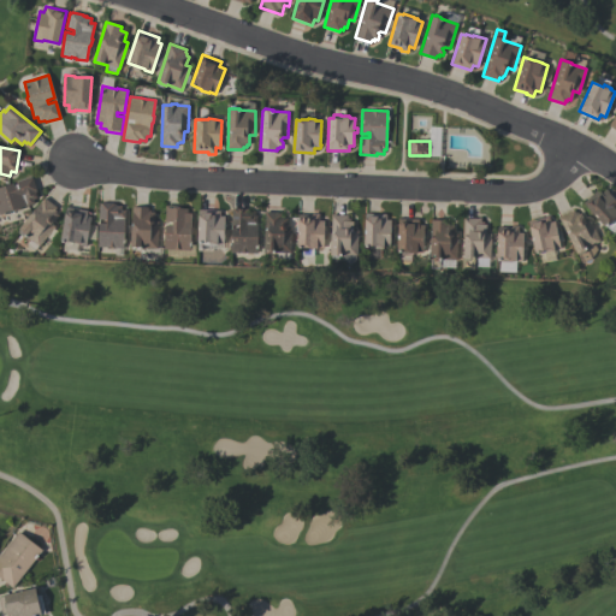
[(37,197),(34,199),(35,203),(27,206),(21,207),(21,208),(13,211),(0,214),(0,187),(12,183),(15,190),(19,188),(17,182),(31,176),(37,191),(35,193),(37,197)]
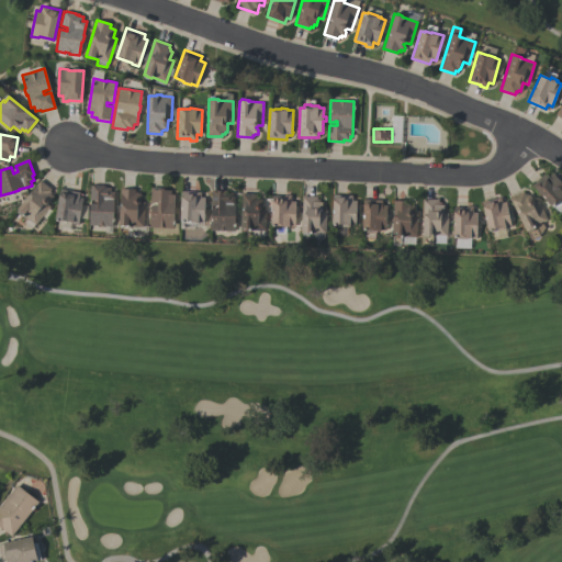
[(561,182),(561,197),(560,199),(561,199),(555,204),(554,203),(551,205),(532,186),(546,172),(549,177),(553,172),(561,182)]
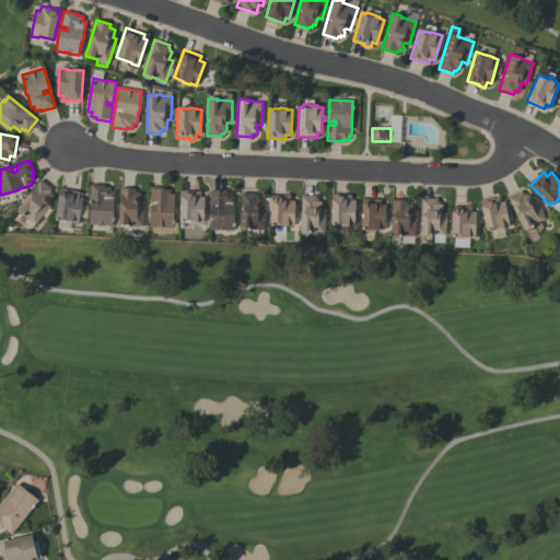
[(18,208),(41,179),(51,189),(50,190),(51,193),(50,194),(54,196),(47,203),(50,206),(35,224),(35,223),(32,226),(25,221),(27,218),(22,214),(23,212),(18,208)]
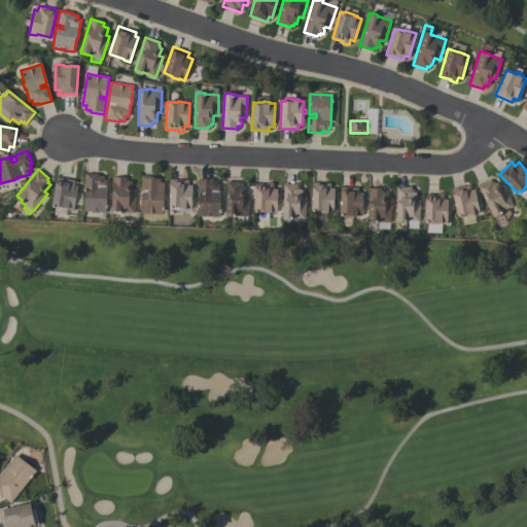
[(83,211),(84,190),(91,190),(91,187),(84,187),(84,174),(86,174),(86,173),(97,174),(99,174),(99,175),(104,176),(104,179),(107,179),(106,212),(96,211),(94,211),(83,211)]
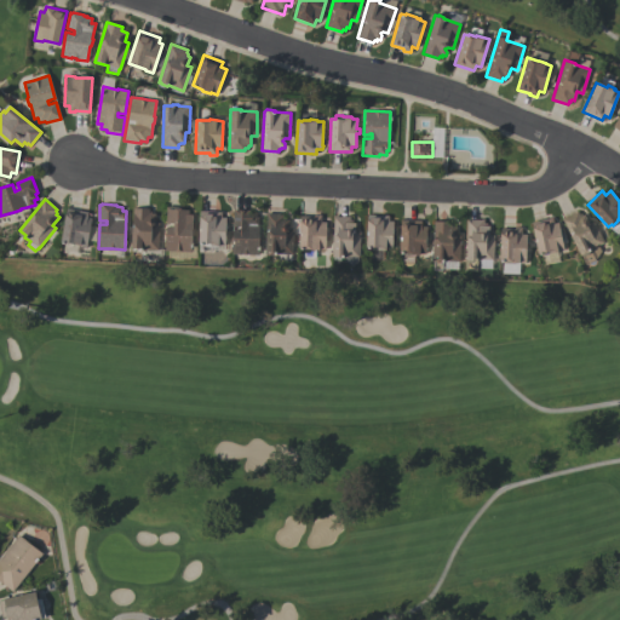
[(165,251),(166,227),(173,227),(173,223),(166,223),(167,206),(183,207),(183,210),(189,210),(189,214),(193,214),(191,229),(194,229),(193,235),(191,235),(191,251),(181,251),(177,251),(165,251)]
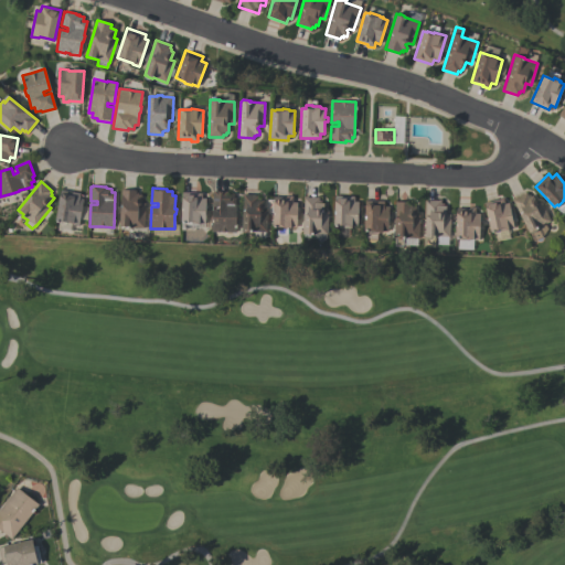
[(145,227),(132,226),(132,227),(130,227),(130,226),(120,225),(121,189),(137,190),(136,193),(141,193),(141,202),(146,202),(145,211),(146,211),(146,215),(145,215),(145,227)]
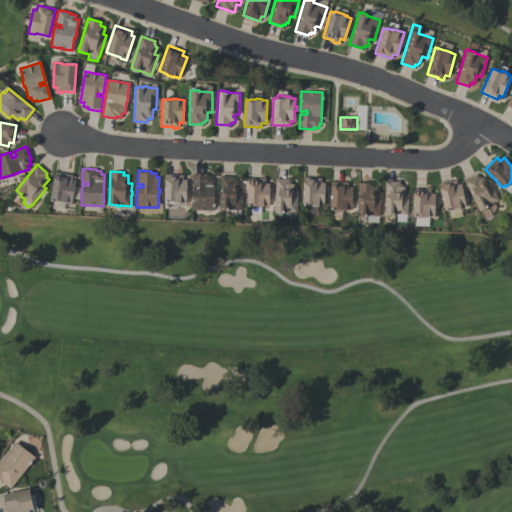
[(50,199),(55,172),(73,175),(72,180),(75,180),(71,204),(66,203),(66,201),(50,199)]
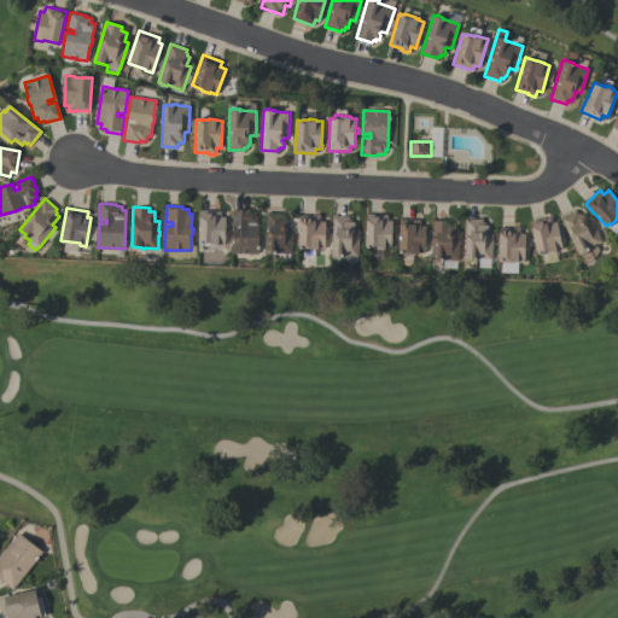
[(232,254),(232,229),(238,229),(238,232),(240,232),(240,226),(232,226),(233,209),(250,209),(249,210),(256,211),(256,216),(258,216),(258,222),(260,222),(258,254),(232,254)]
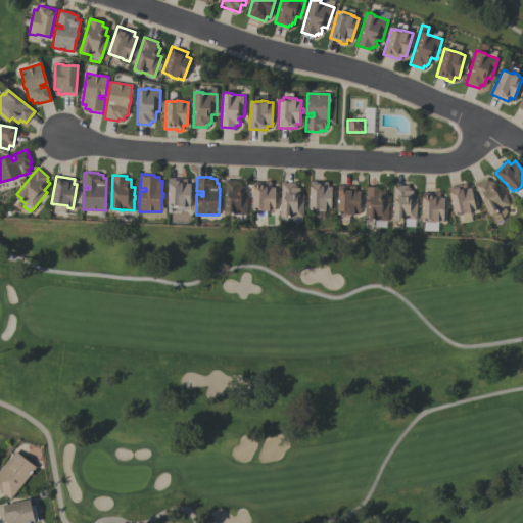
[(168,204),(170,178),(187,179),(187,183),(191,184),(190,206),(184,206),(184,207),(178,206),(178,205),(168,204)]
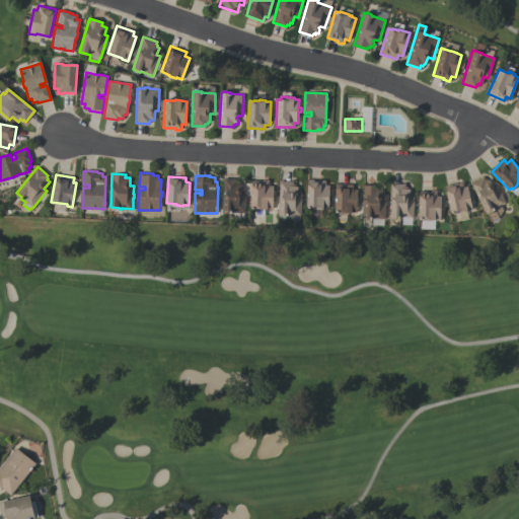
[(470,182),(484,176),(485,179),(487,178),(488,179),(490,178),(493,186),(497,183),(506,203),(501,206),(503,210),(498,217),(495,210),(489,213),(489,212),(486,214),(470,182)]
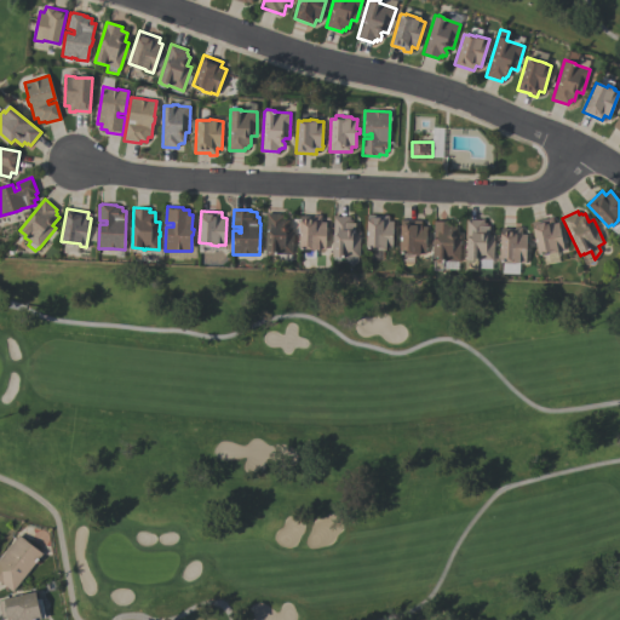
[(283,214),(283,219),(290,219),(288,229),(293,230),(293,259),(280,259),(280,254),(275,254),(275,256),(268,256),(265,254),(267,213),(283,214)]
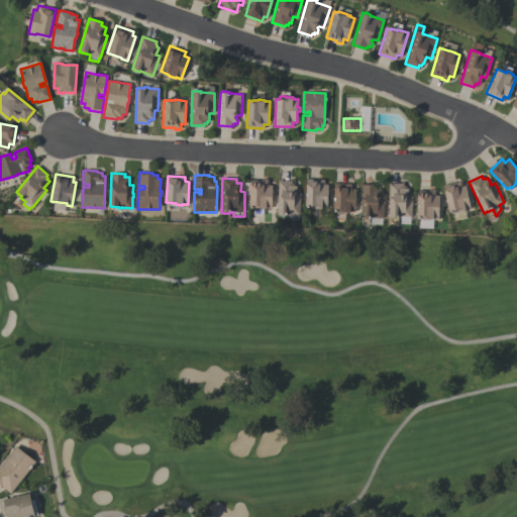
[(268,179),(268,185),(272,185),(271,207),(266,207),(266,208),(259,207),(259,210),(253,210),(253,206),(249,206),(250,180),(262,180),(262,179),(268,179)]
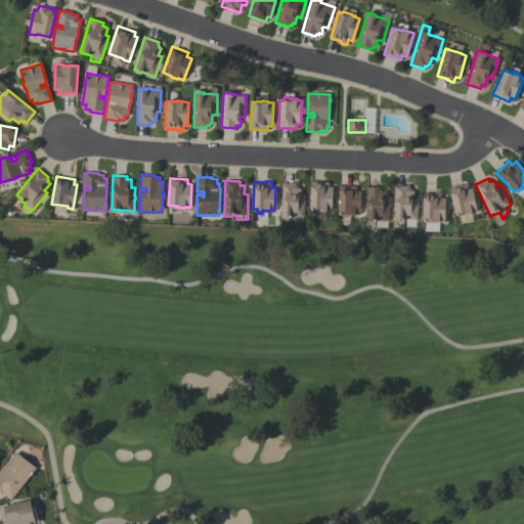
[(332,186),(332,206),(326,206),(326,210),(323,210),(323,218),(313,218),(313,208),(309,208),(310,181),(329,181),(329,186),(332,186)]
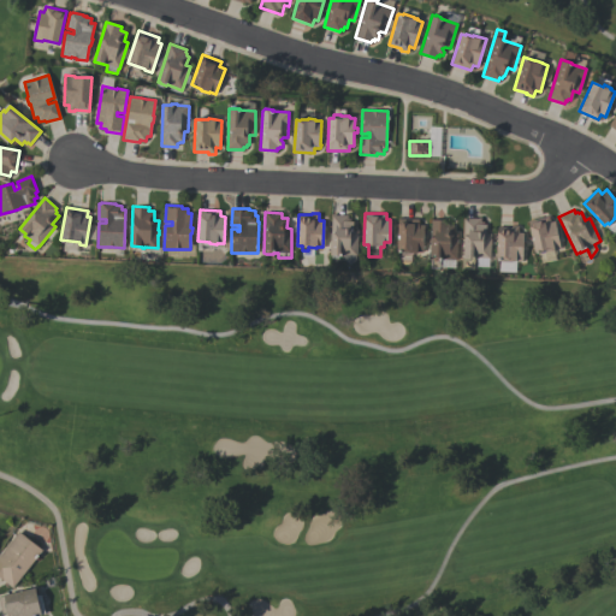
[(348,214),(348,218),(350,219),(350,221),(353,221),(353,230),(357,230),(357,254),(341,254),(341,255),(330,255),(331,214),(348,214)]
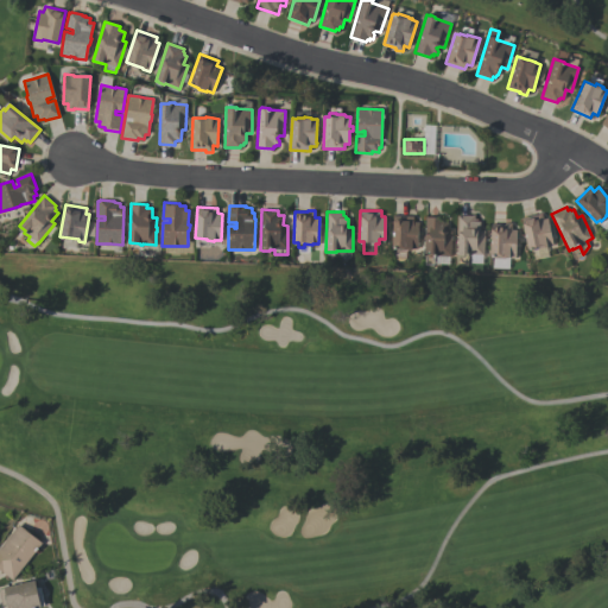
[(521,217),(542,214),(543,219),(548,217),(552,245),(546,246),(548,247),(538,248),(538,247),(527,248),(521,217)]
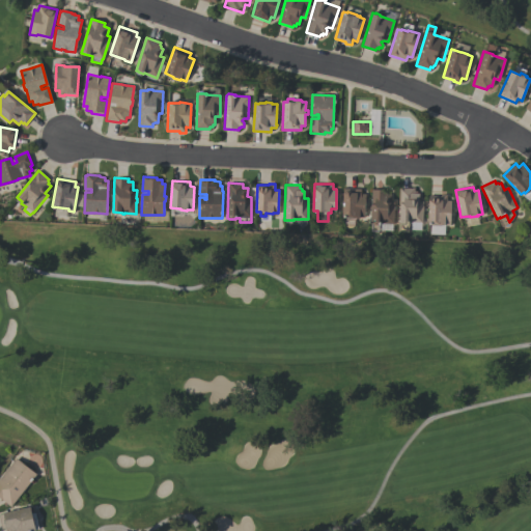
[(342,215),(343,188),(354,188),(354,189),(361,189),(361,194),(365,194),(364,217),(359,217),(359,218),(353,218),(353,217),(346,217),(346,216),(342,215)]
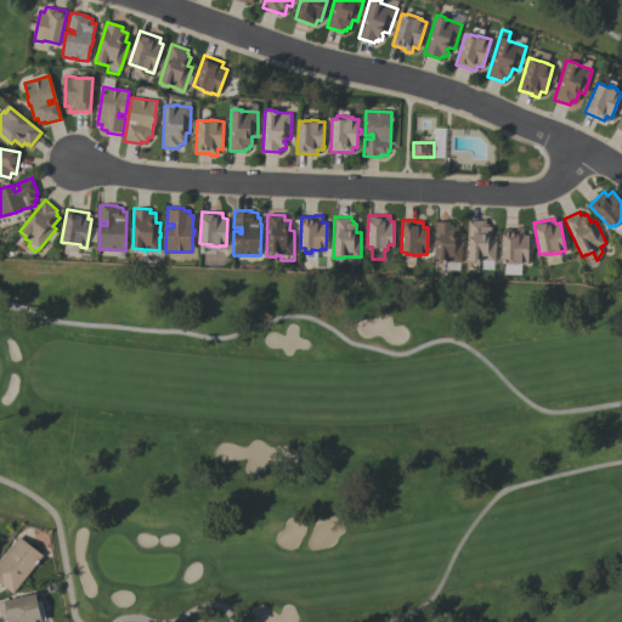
[(493,269),(481,269),(482,260),(476,260),(476,263),(469,263),(469,260),(468,260),(469,220),(486,221),(486,224),(488,224),(488,226),(491,226),(491,236),(496,236),(495,260),(493,260),(493,269)]
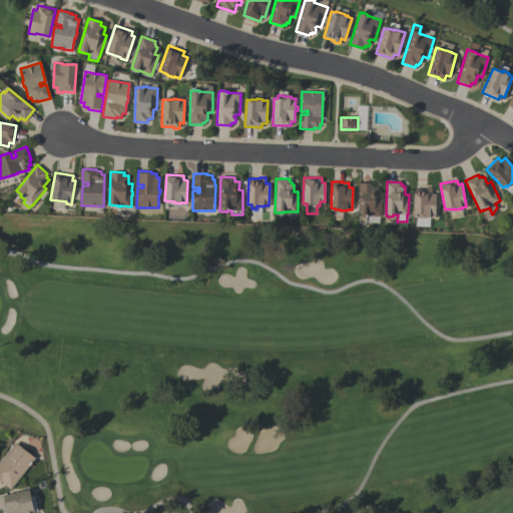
[(381,215),(366,215),(366,216),(361,216),(361,215),(358,215),(359,183),(374,183),(374,185),(376,185),(376,187),(377,187),(377,194),(381,194),(381,215)]
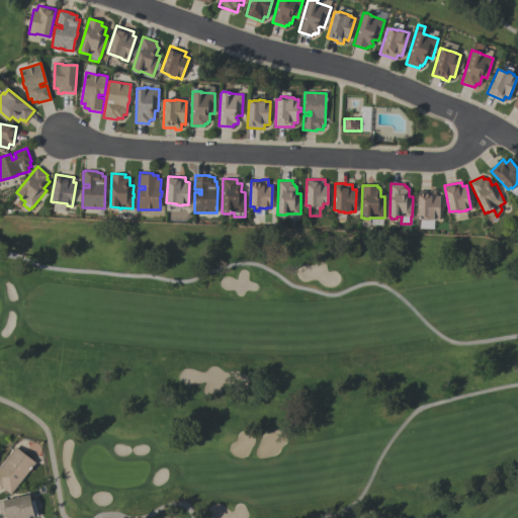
[(419,190),(430,190),(430,189),(436,190),(436,195),(440,195),(439,220),(431,219),(431,220),(421,220),(422,217),(417,217),(419,190)]
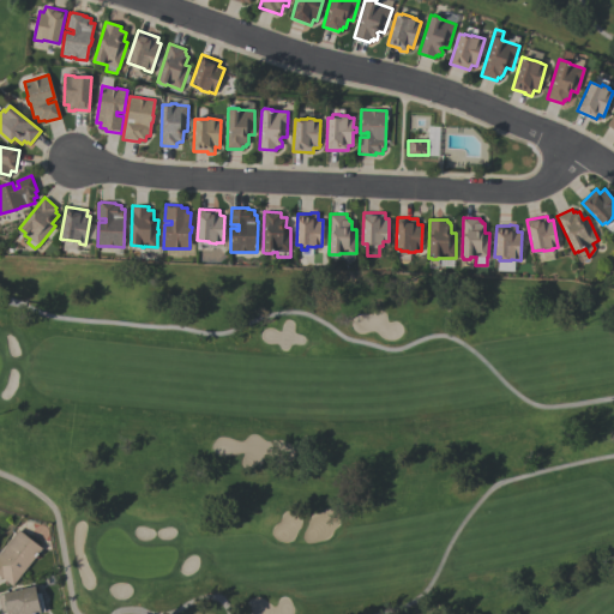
[(43,548),(13,585),(2,578),(0,576),(0,552),(19,529),(43,548)]
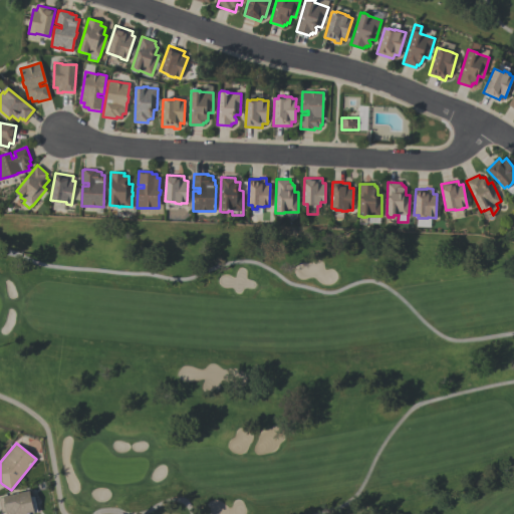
[(0,497),(30,490),(31,497),(34,497),(37,510),(34,511),(35,513),(30,513),(6,513),(6,511),(2,512),(0,505),(0,497)]
